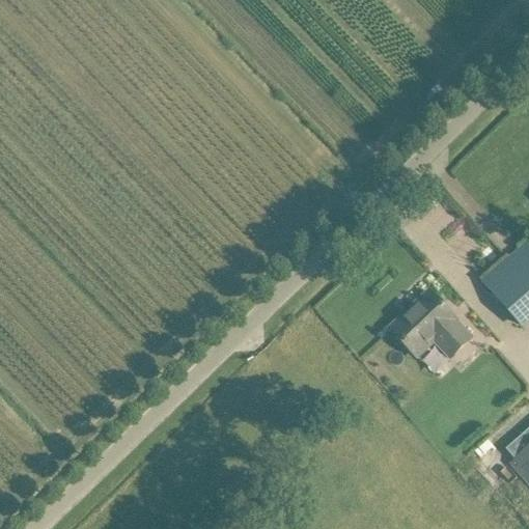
[(528,235),(478,278),(516,324),(528,312),(528,235)]
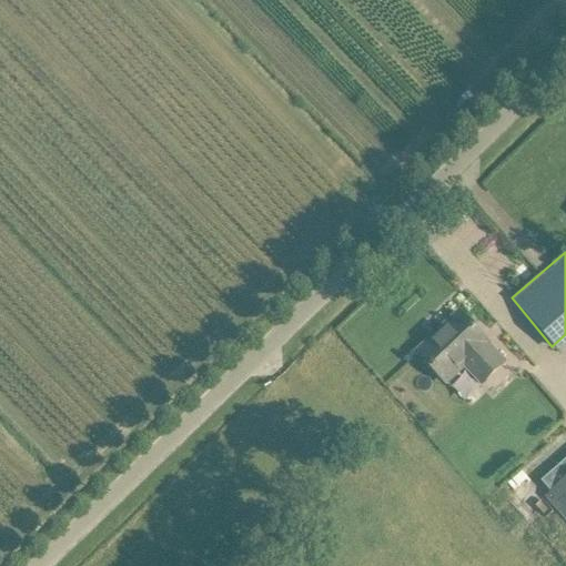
[(481,381),(502,361),(484,343),(486,341),(457,311),(416,351),(444,381),(463,363),(481,381)]
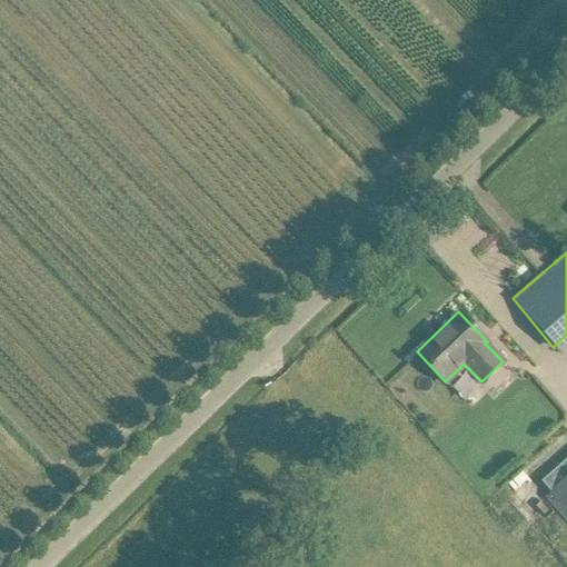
[(448,383),(460,398),(476,385),(464,369),(448,383)]
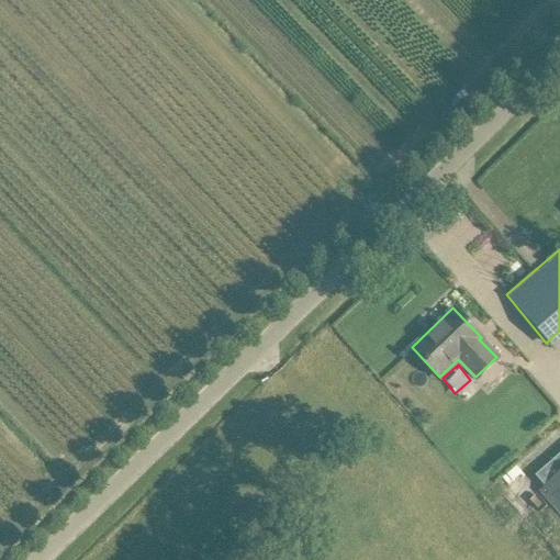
[(559,450),(535,473),(545,484),(559,470),(559,450)]
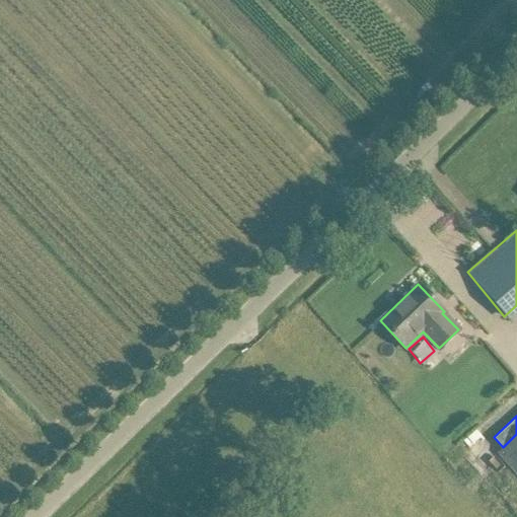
[(498,451),(511,466),(516,473),(516,434),(503,447),(498,451)]
